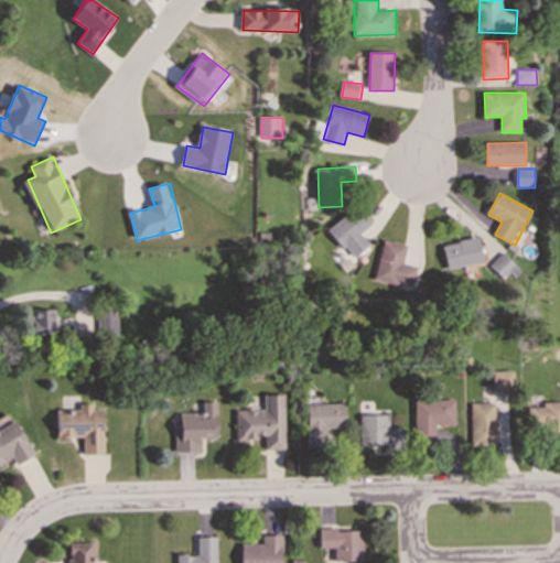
[(363,234),(376,224),(361,205),(332,229),(356,259),(373,246),(363,234)]
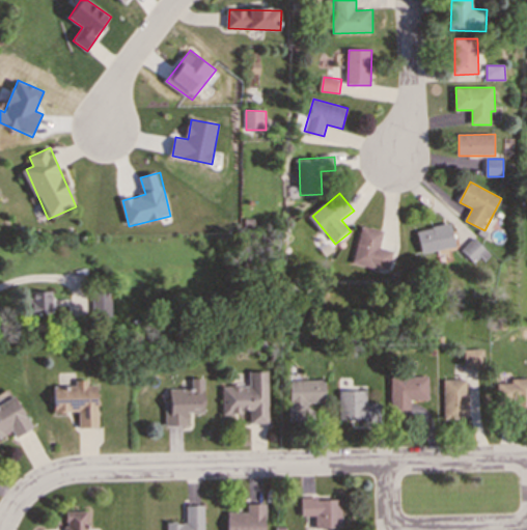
[(419,230),(423,253),(458,247),(452,224),(419,230)]
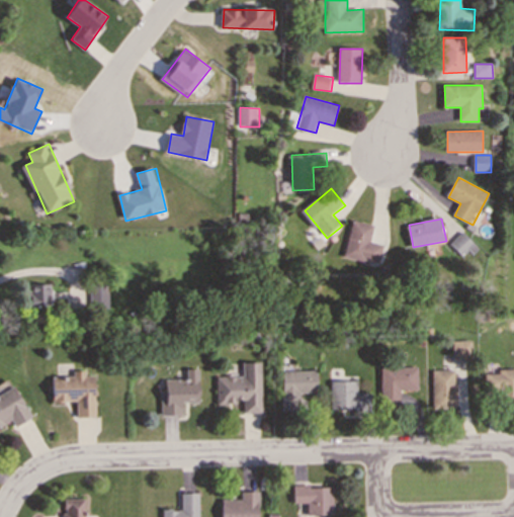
[(376,226),(355,220),(346,255),(381,265),(387,245),(372,242),(376,226)]
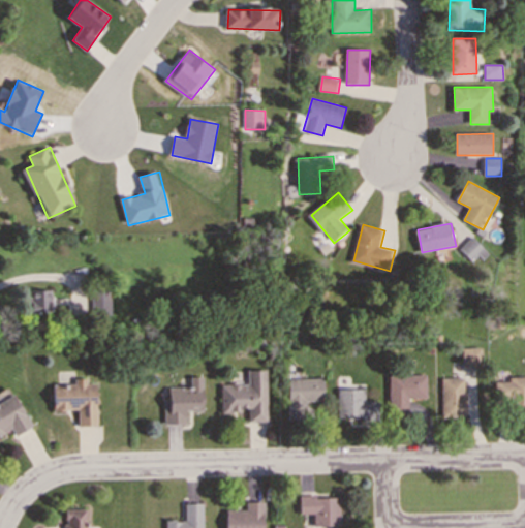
[(491,254),(474,237),(462,249),(474,262),(481,256),(485,260),(491,254)]
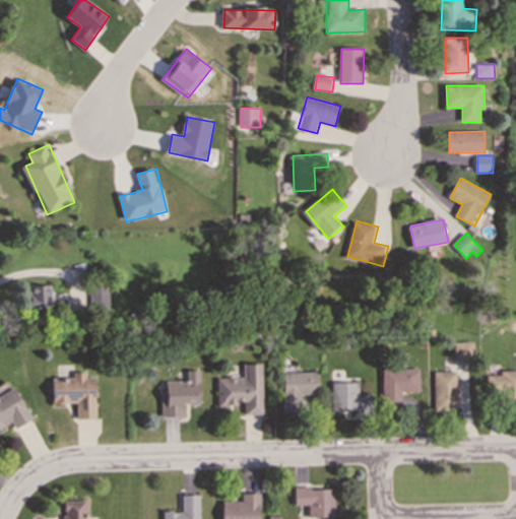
[(53,285),(33,285),(31,307),(52,308),(53,285)]
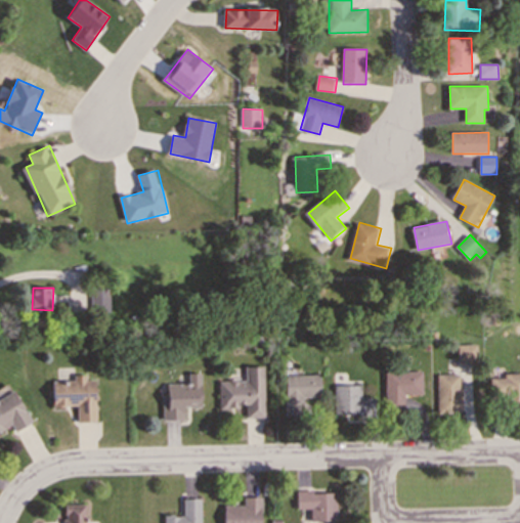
[(112,290),(98,290),(98,311),(112,311),(112,290)]
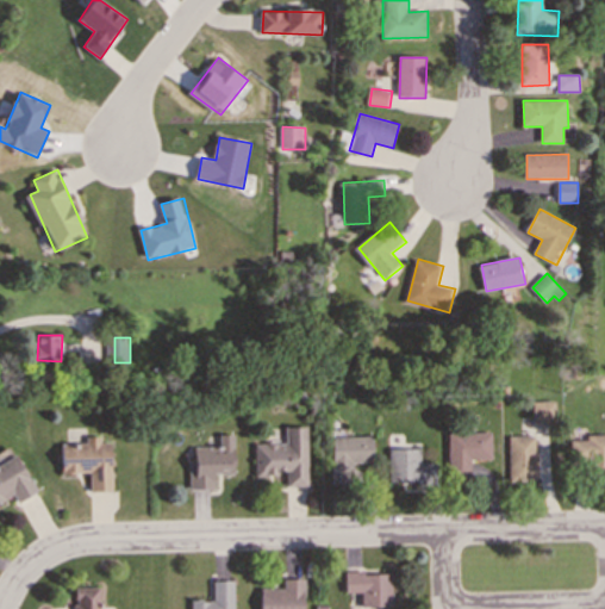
[(257,476),(288,474),(288,488),(311,486),(309,427),(287,428),(288,443),(256,445),(257,476)]
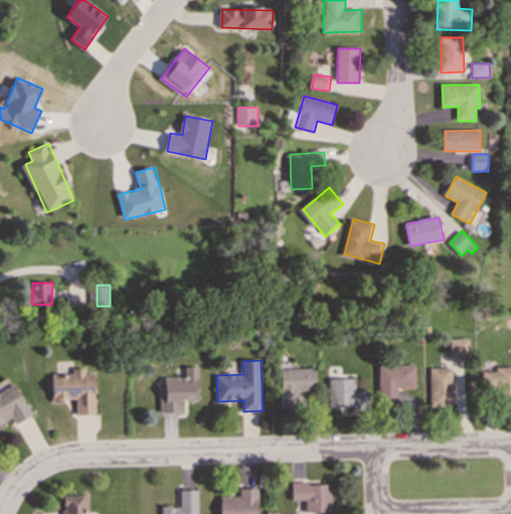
[(416,387),(416,366),(380,366),(381,406),(399,405),(399,388),(416,387)]
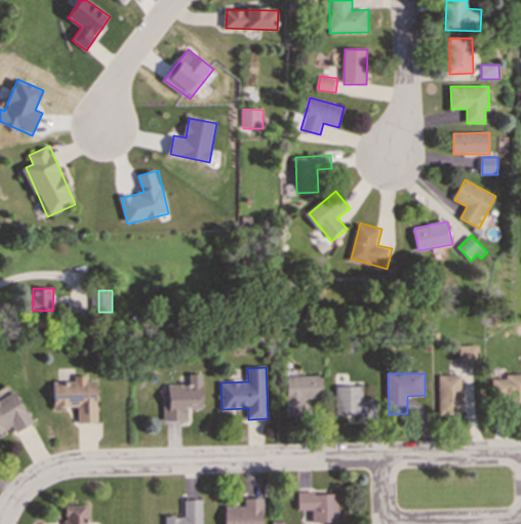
[(203,374),(192,374),(192,385),(169,386),(169,399),(165,399),(165,421),(187,420),(187,408),(204,408),(203,374)]
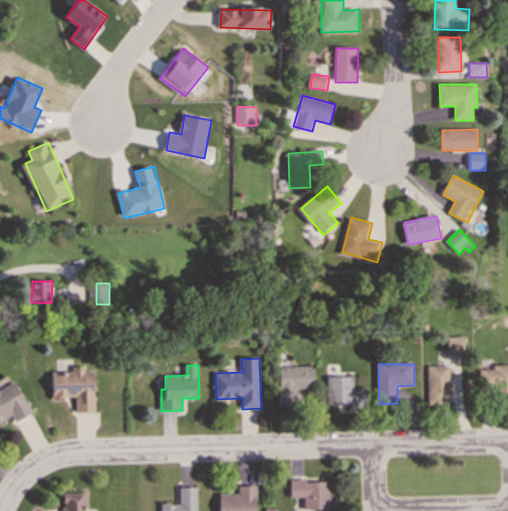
[(507,365),(492,366),(493,395),(507,393),(507,365)]
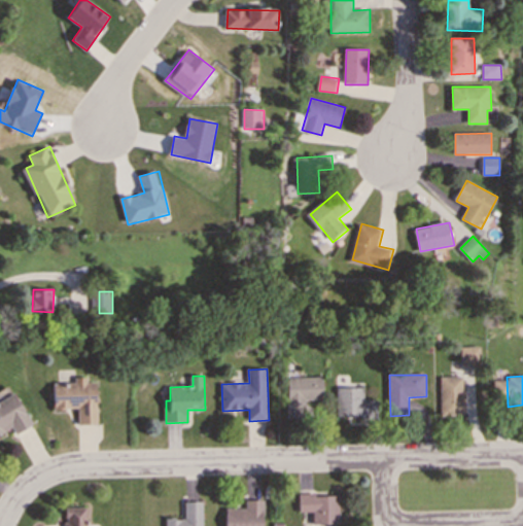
[(443,416),(465,415),(464,377),(442,377),(443,416)]
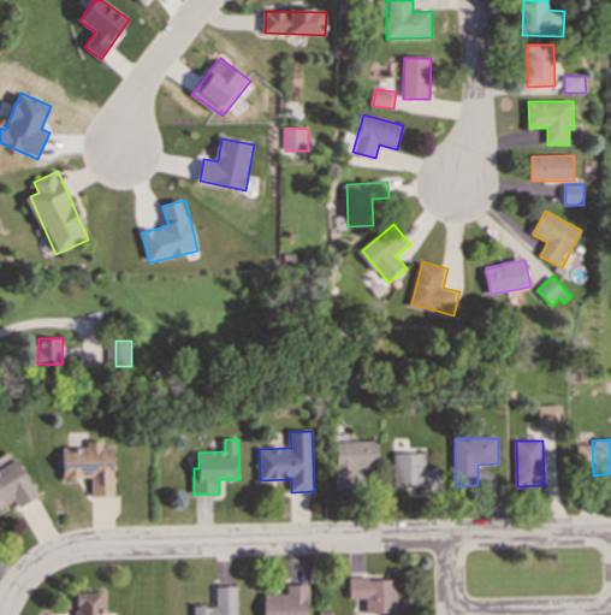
[(113,448),(104,448),(104,442),(89,442),(89,448),(63,449),(64,479),(92,478),(93,497),(116,497),(113,448)]
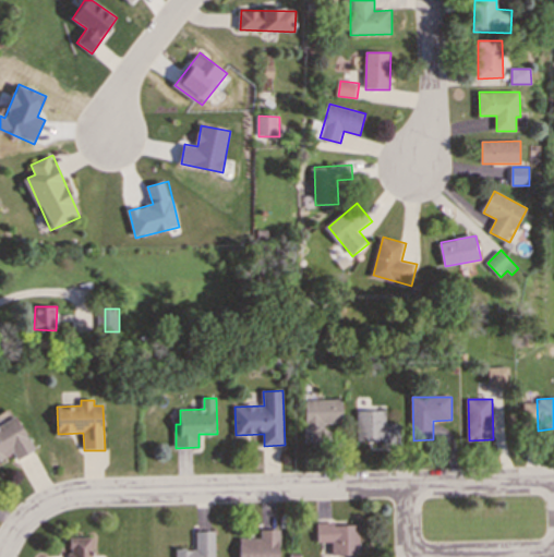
[(306,444),(326,443),(326,424),(344,424),(344,400),(306,400),(306,444)]
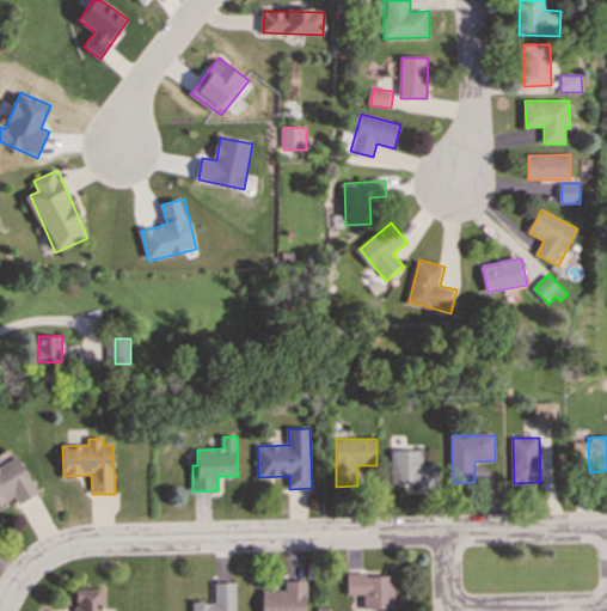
[(439,486),(440,465),(423,465),(424,451),(393,451),(392,484),(439,486)]
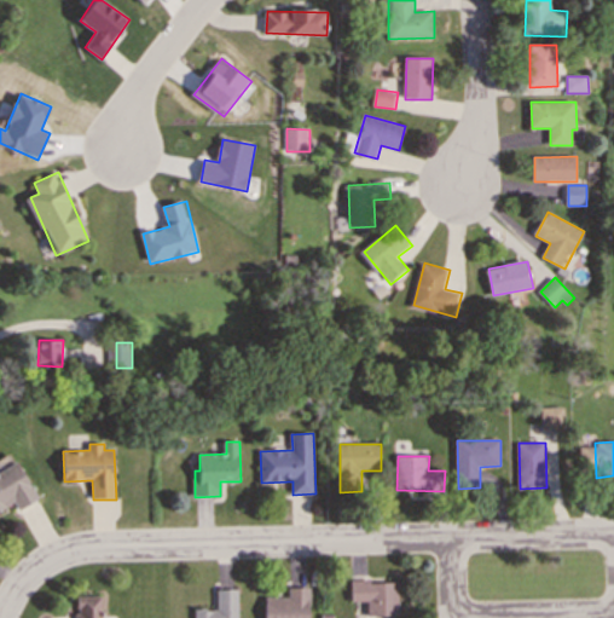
[(0,512),(16,503),(19,510),(39,500),(18,462),(0,472),(0,512)]
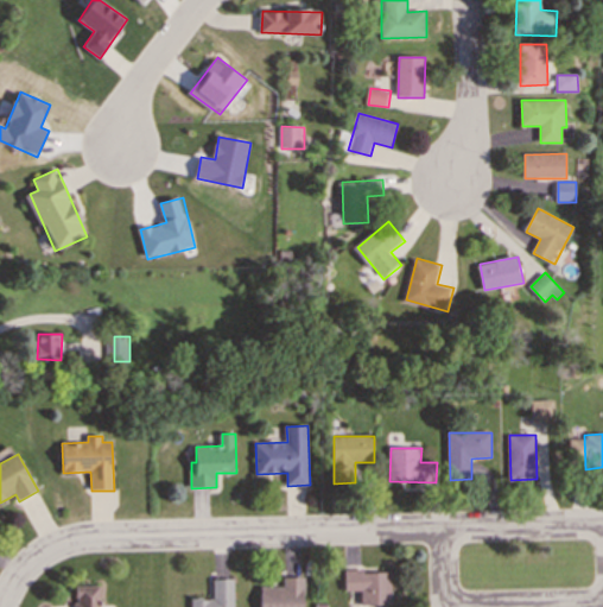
[(348,592),(362,592),(363,606),(394,605),(393,571),(348,571),(348,592)]
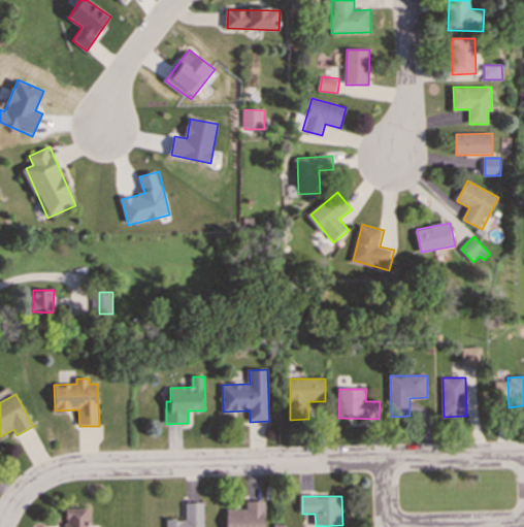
[(228,509),(228,526),(265,526),(266,501),(249,501),(249,509),(228,509)]
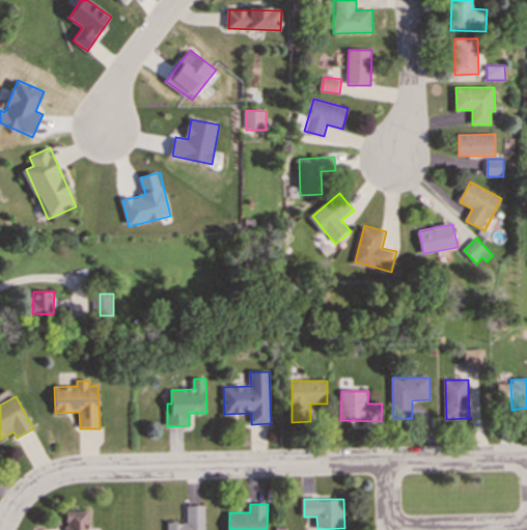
[(205,529),(205,505),(188,506),(188,523),(169,523),(169,529),(205,529)]
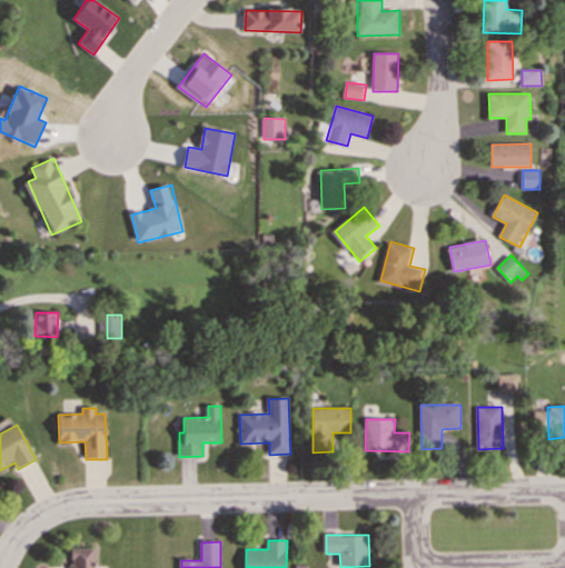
[(96,567),(96,548),(71,549),(71,567),(96,567)]
